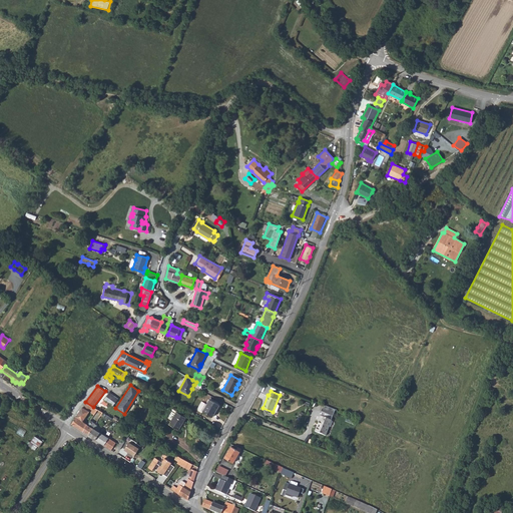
[(117,399),(109,393),(103,400),(112,406),(117,399)]
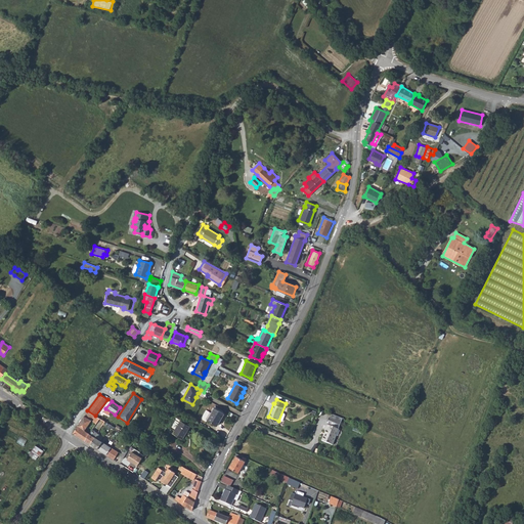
[(207,420),(217,426),(224,412),(214,407),(207,420)]
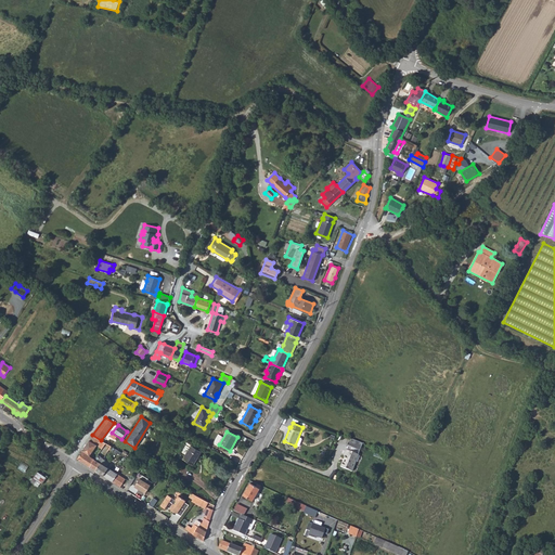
[(111,446),(101,440),(92,435),(89,440),(97,446),(98,443),(100,444),(107,452),(111,446)]
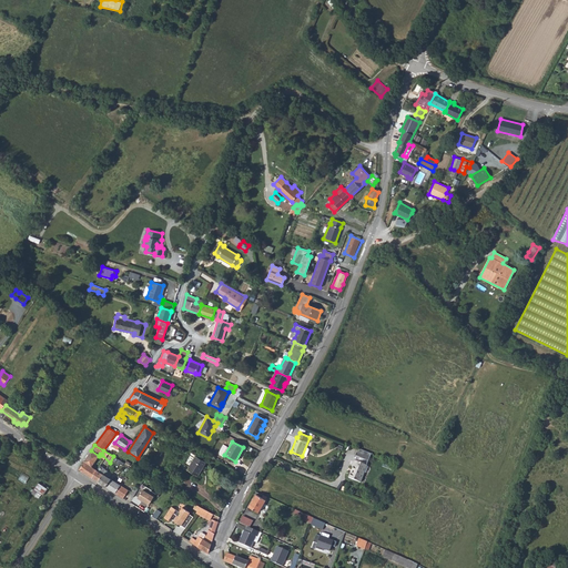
[(79,469),(91,477),(97,468),(95,467),(94,468),(91,466),(99,456),(91,450),(90,450),(83,462),(79,469)]
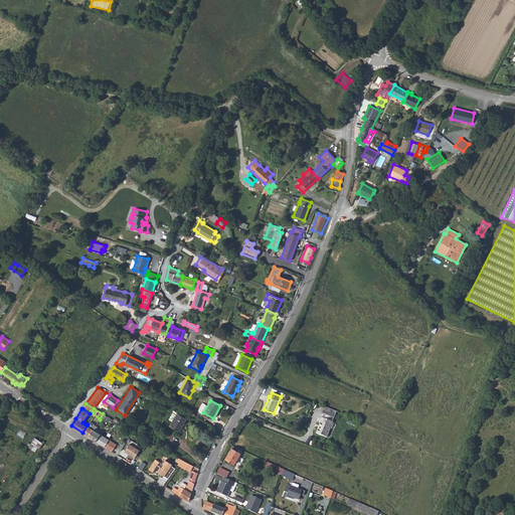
[(169,425),(179,432),(187,418),(177,412),(176,414),(171,412),(167,420),(171,422),(169,425)]
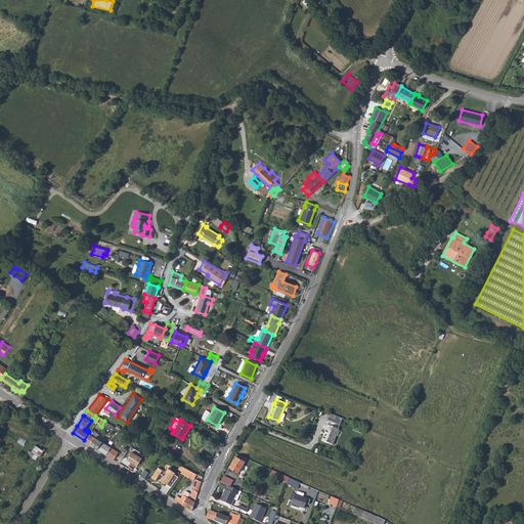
[(321,441),(333,445),(339,429),(326,425),(324,430),(325,431),(321,441)]
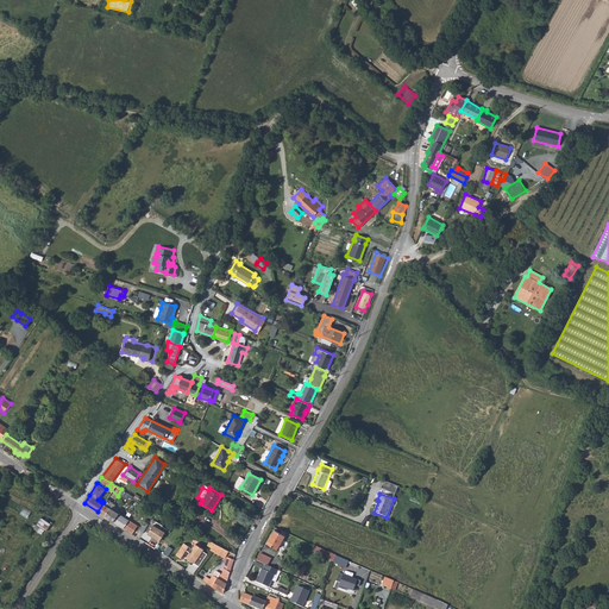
[(104,516),(113,503),(110,501),(107,506),(106,504),(106,503),(105,502),(104,502),(98,512),(104,516)]
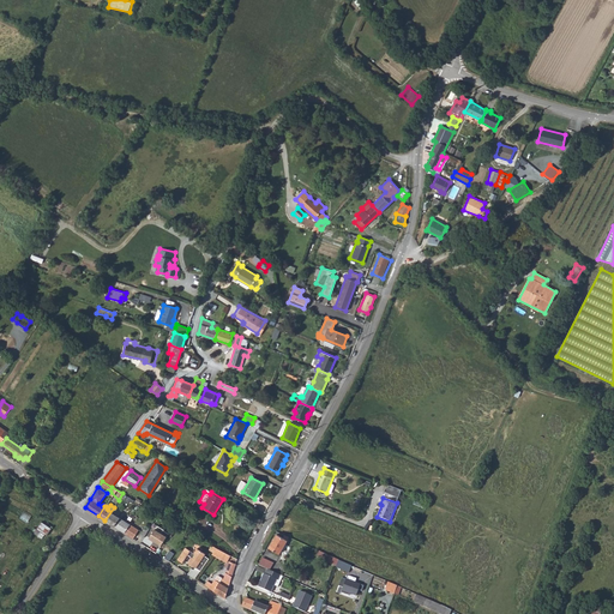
[(120,512),(114,507),(104,521),(132,539),(138,529),(118,516),(120,512)]
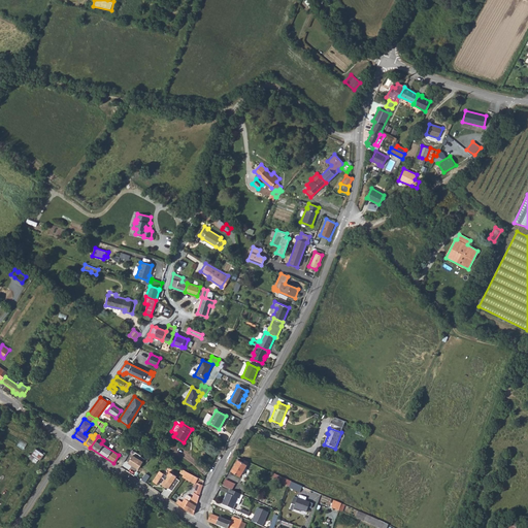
[(24,449),(27,443),(22,439),(18,446),(24,449)]
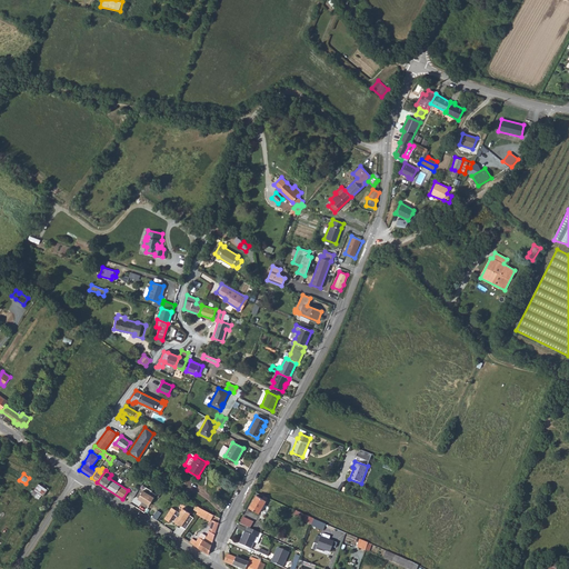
[(47,489),(38,482),(31,493),(35,496),(37,491),(41,495),(42,496),(47,489)]
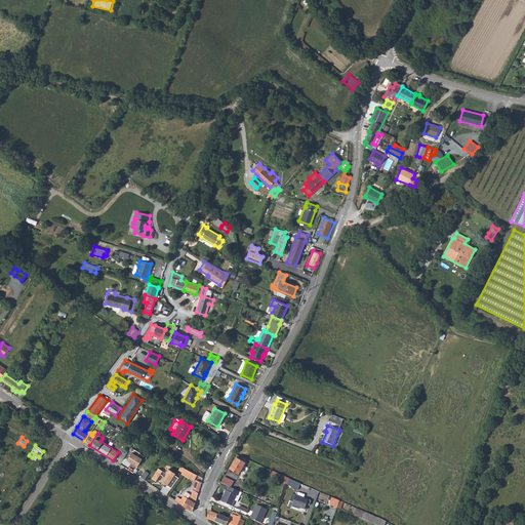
[(133,452),(128,459),(138,466),(143,458),(133,452)]
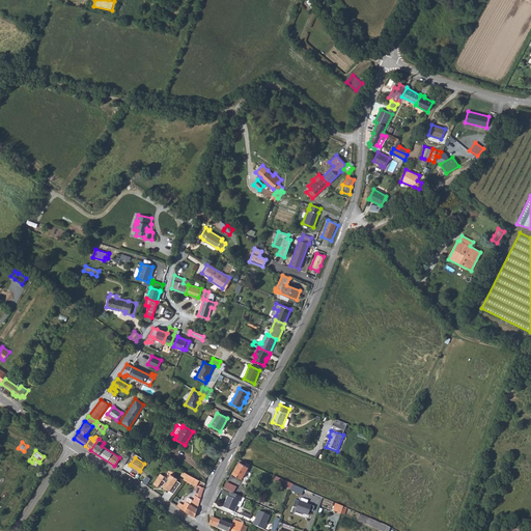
[(231,474),(241,479),(248,467),(240,462),(231,474)]
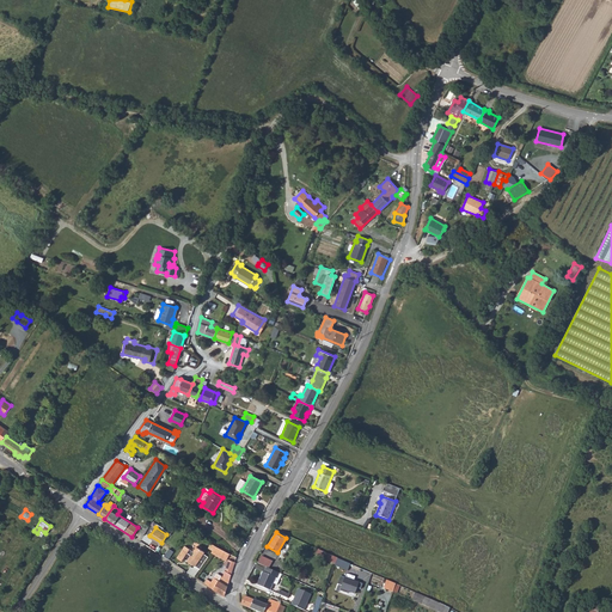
[(200,568),(208,556),(202,552),(203,551),(196,546),(193,551),(194,551),(191,555),(187,552),(189,549),(184,545),(176,557),(181,561),(183,557),(200,568)]
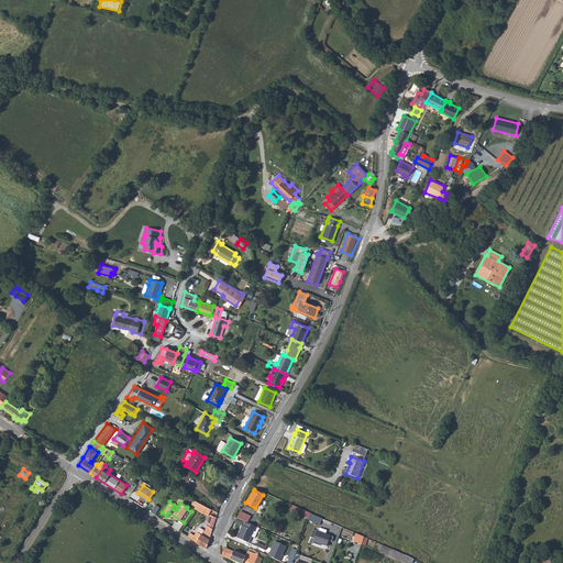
[(207,515),(210,509),(198,503),(194,508),(207,515)]
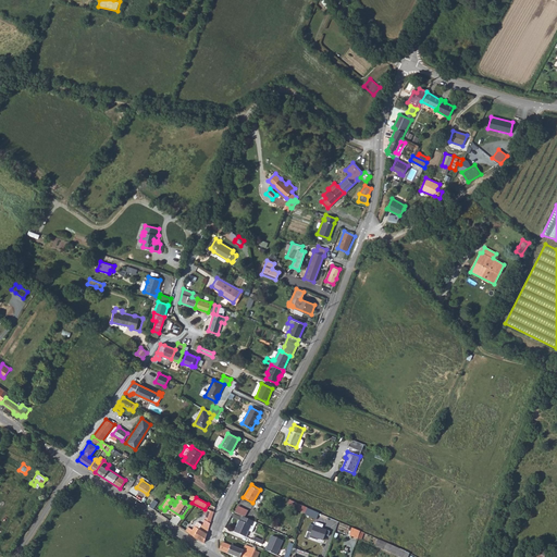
[(294,508),(306,514),(307,508),(297,504),(294,508)]
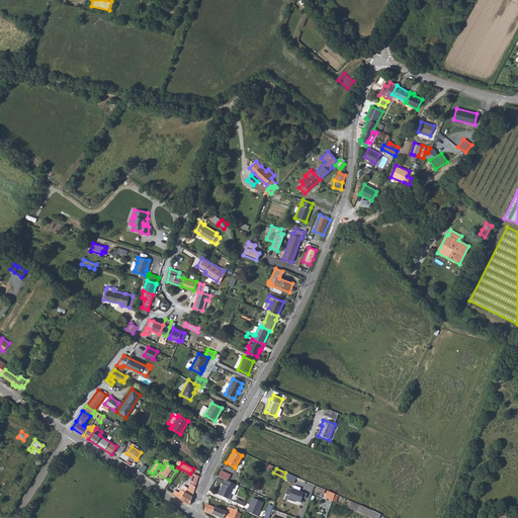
[(228,481),(233,483),(235,478),(230,476),(231,475),(222,470),(219,478),(228,482),(228,481)]
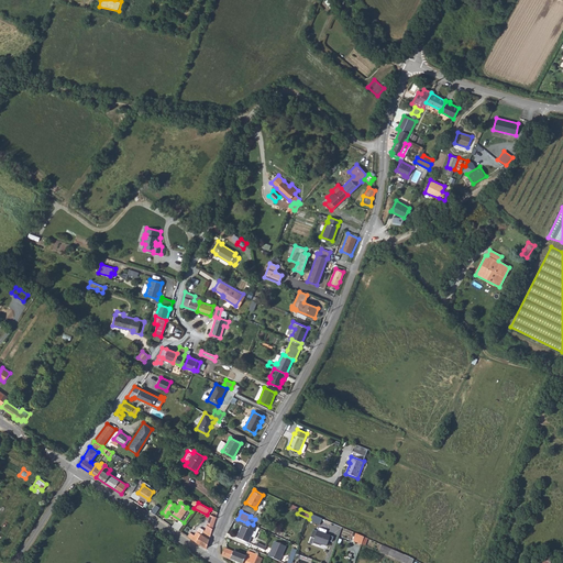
[(319,525),(322,519),(310,514),(309,519),(308,520),(319,525)]
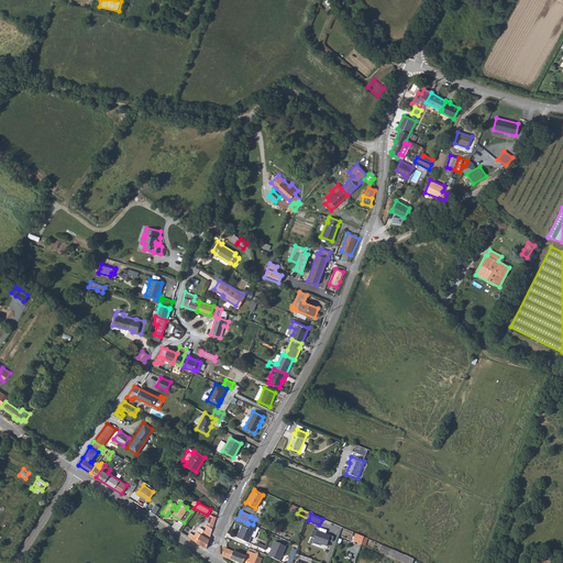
[(206,548),(216,517),(209,515),(205,530),(202,529),(201,532),(199,531),(199,532),(196,531),(194,534),(191,533),(188,537),(205,548),(206,548)]
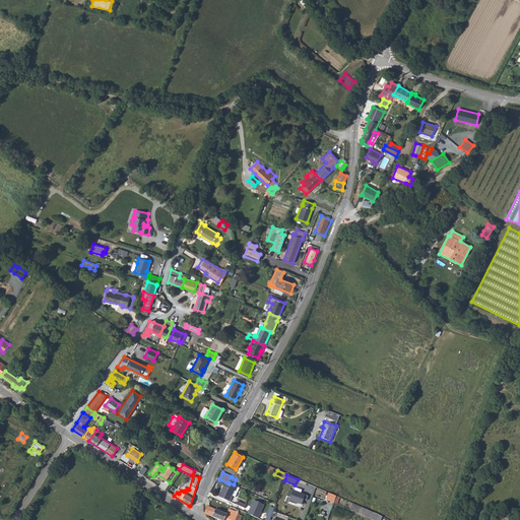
[(235,497),(239,489),(225,482),(224,486),(222,486),(218,497),(229,502),(232,496),(235,497)]
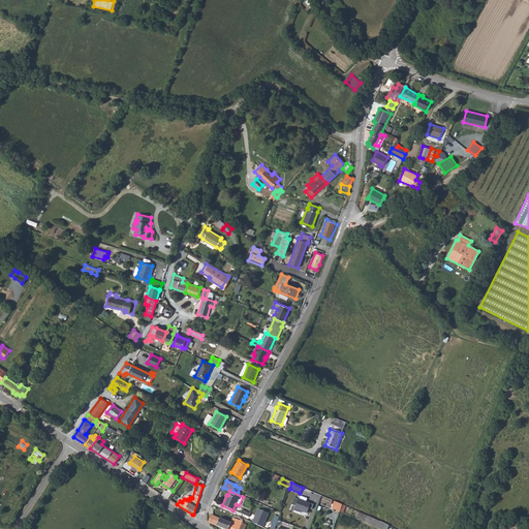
[(311,509),(313,504),(294,498),(291,504),(294,506),(293,510),(300,512),(301,510),(306,512),(308,507),(311,509)]
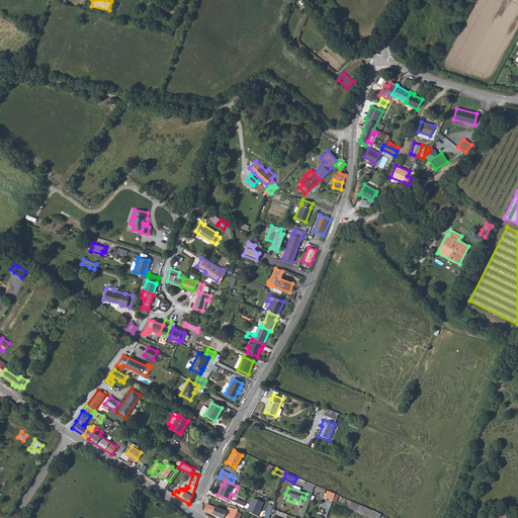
[(330,500),(332,501),(335,494),(327,491),(324,497),(330,500)]
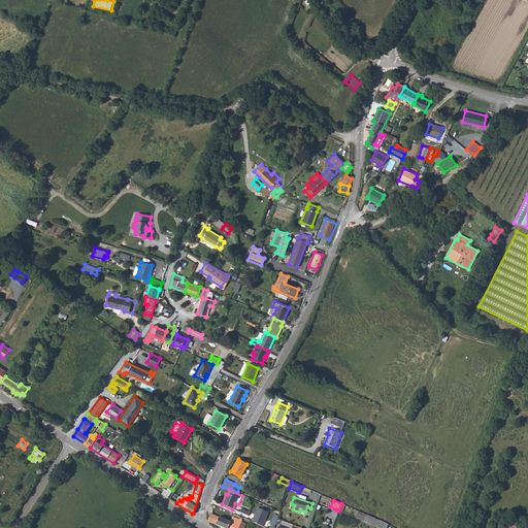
[(258,508),(252,522),(262,527),(268,513),(258,508)]
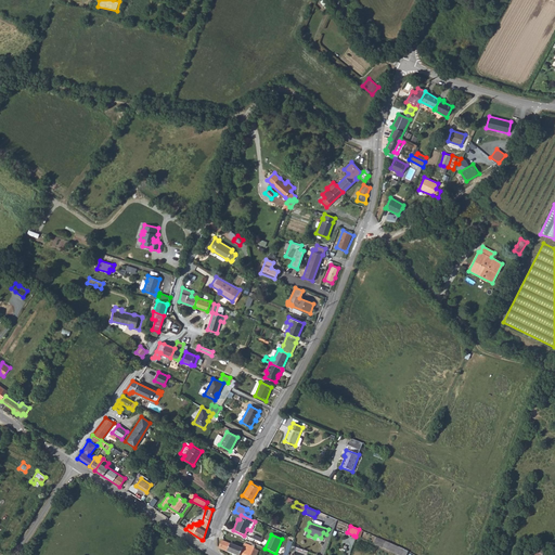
[(398,554),(405,554),(408,551),(376,537),(373,544),(398,554)]
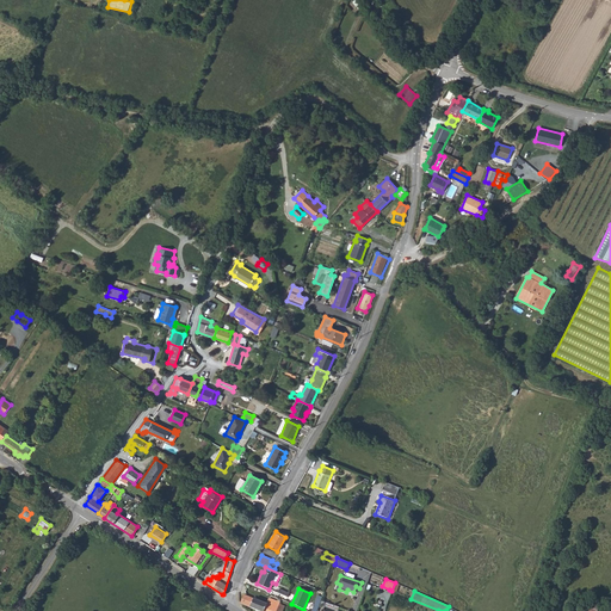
[(244,594),(240,604),(259,610),(282,610),(284,606),(279,604),(279,603),(269,598),(266,604),(244,594)]
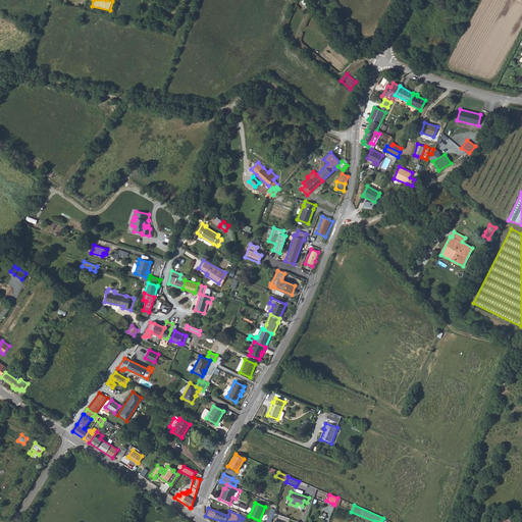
[(271,509),(266,521),(270,521),(275,510),(271,509)]
